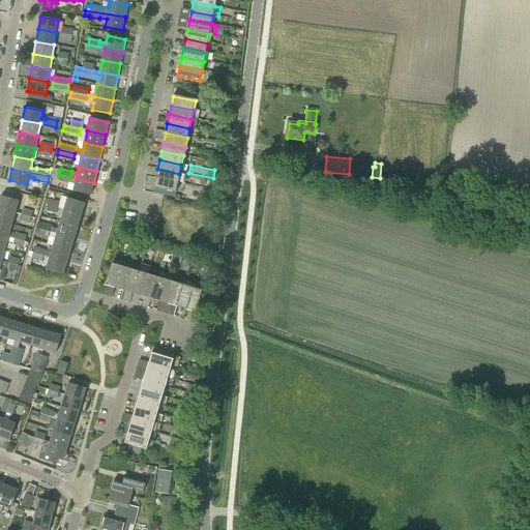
[(157,169),(155,178),(177,183),(179,174),(157,169)]
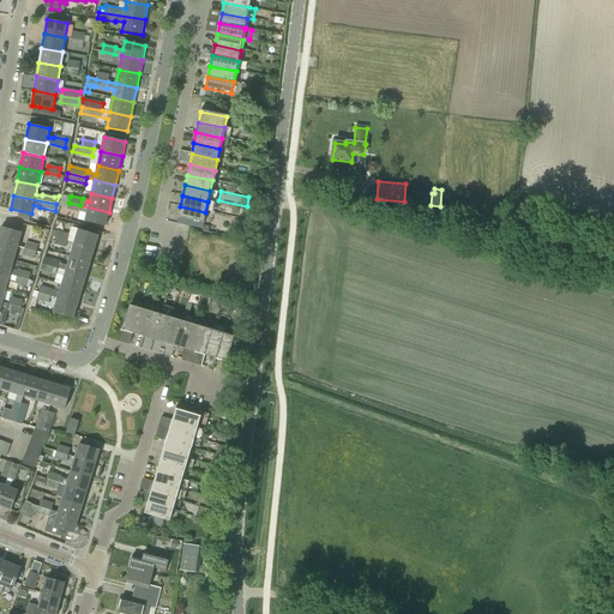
[(67,210),(79,212),(80,205),(68,203),(67,210)]
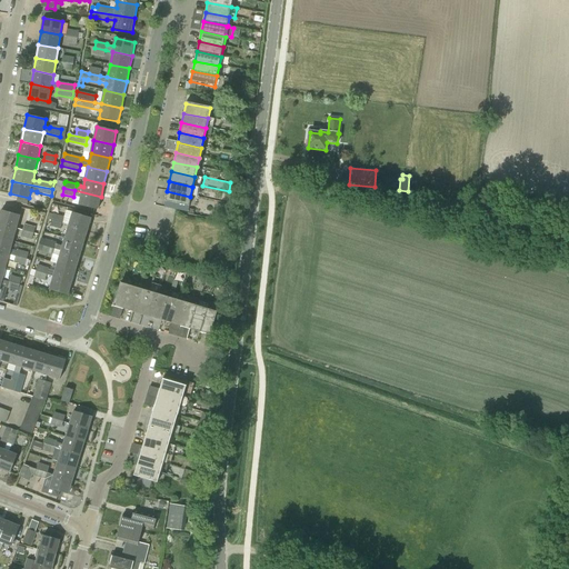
[(75,190),(73,197),(80,199),(79,206),(98,210),(101,197),(75,190)]
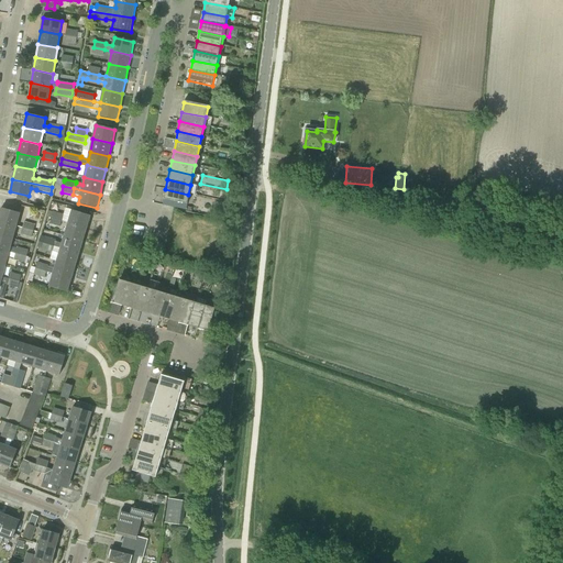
[(188,195),(165,189),(163,199),(187,205),(188,195)]
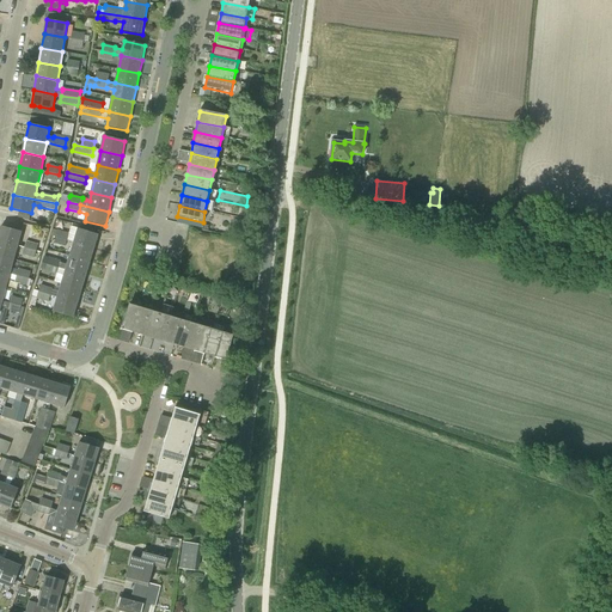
[(175,242),(181,224),(169,219),(163,238),(175,242)]
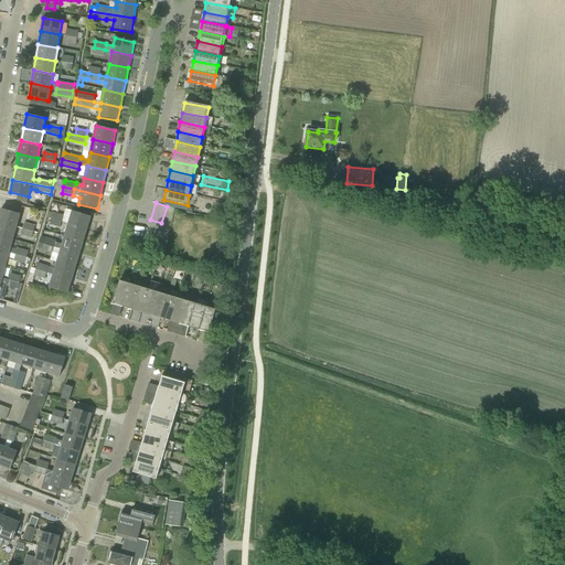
[(0,214),(0,222),(17,227),(20,214),(1,209),(0,214)]
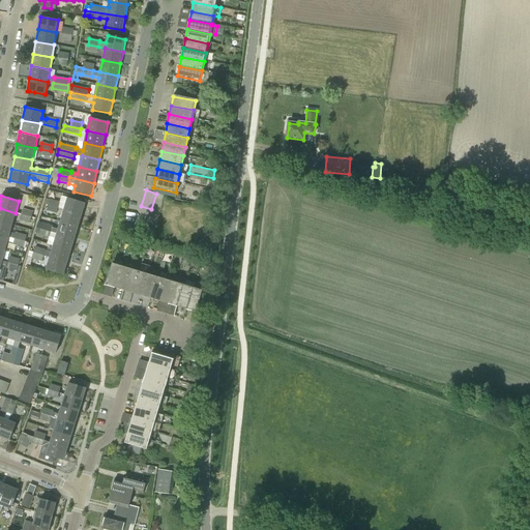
[(68,198),(64,210),(82,215),(85,203),(68,198)]
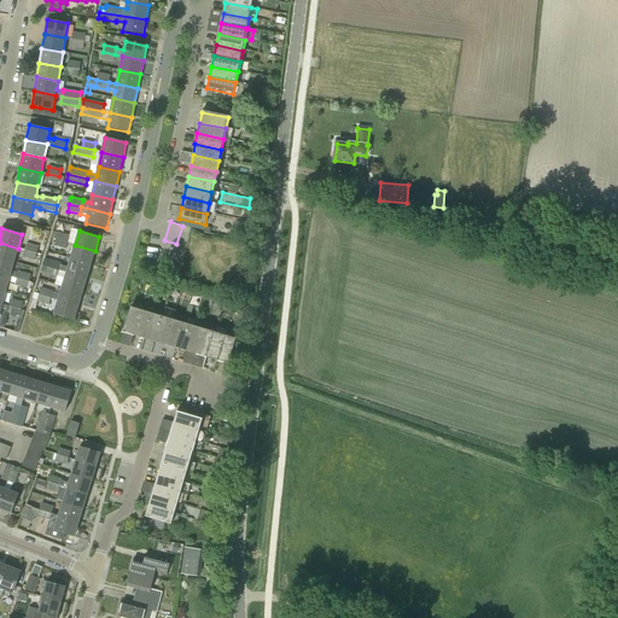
[(58,232),(56,239),(68,243),(69,235),(58,232)]
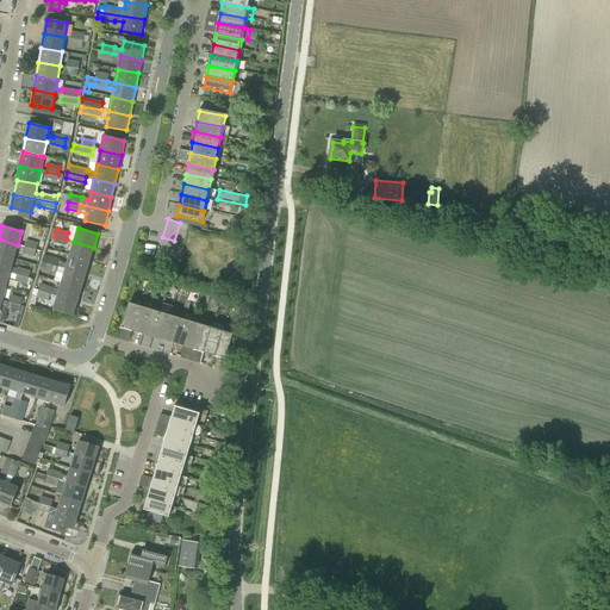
[(55,236),(53,243),(64,246),(67,240),(55,236)]
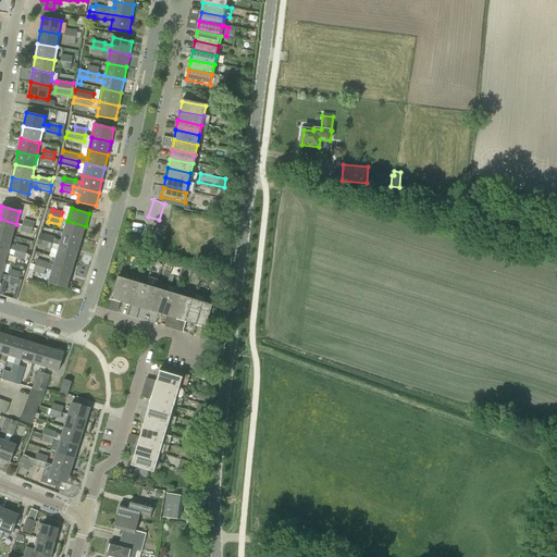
[(0,219),(0,233),(13,237),(16,224),(0,219)]
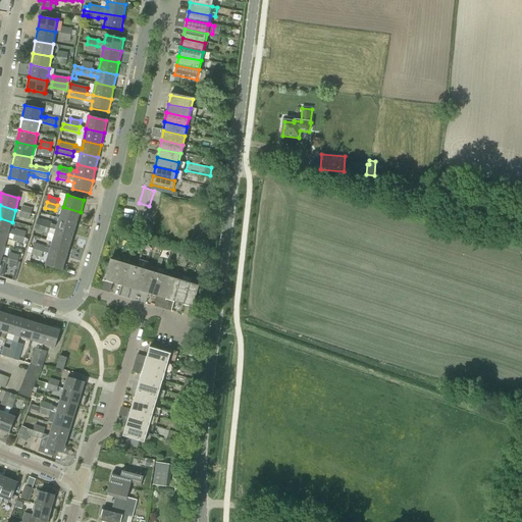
[(63,207),(60,219),(76,224),(81,212),(63,207)]
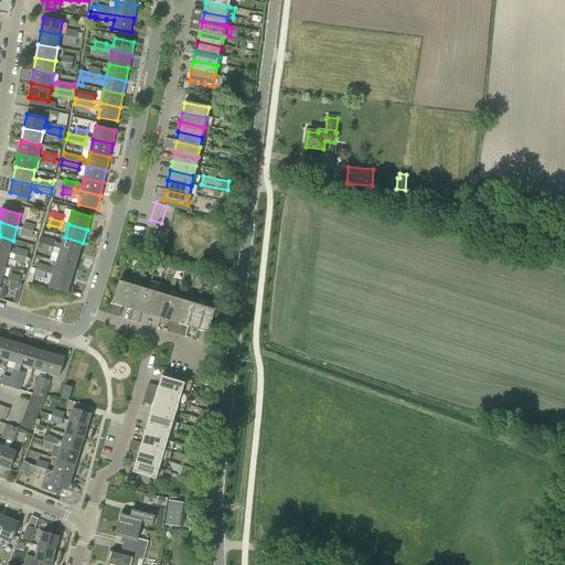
[(38,238),(39,233),(33,232),(22,228),(20,235),(31,238),(32,237),(38,238)]
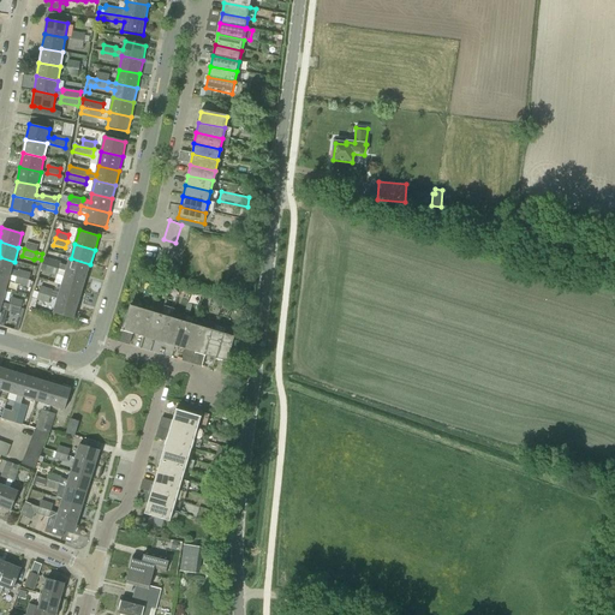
[(0,257),(0,272),(11,275),(12,270),(15,262),(0,257)]
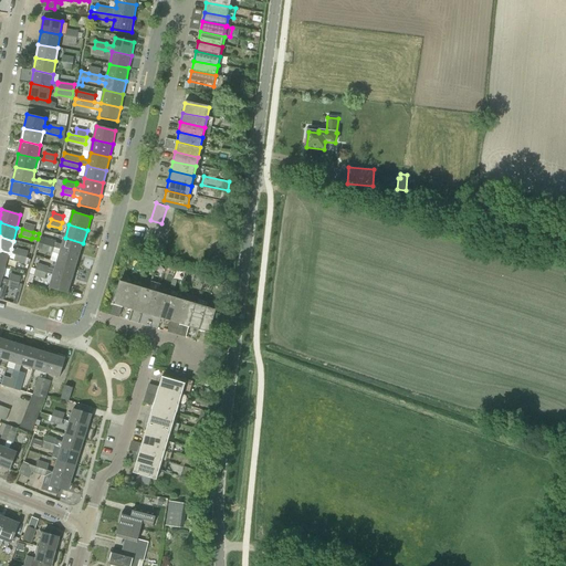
[(41,237),(39,243),(80,255),(83,243),(65,238),(63,245),(55,243),(56,241),(41,237)]
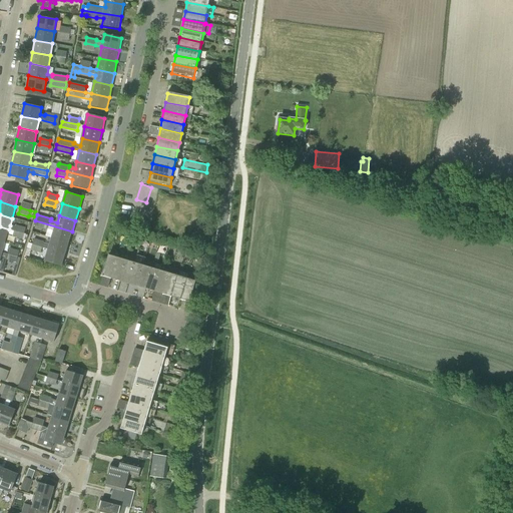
[(54,231),(52,238),(69,243),(72,231),(35,220),(33,225),(37,226),(37,227),(47,230),(48,229),(54,231)]
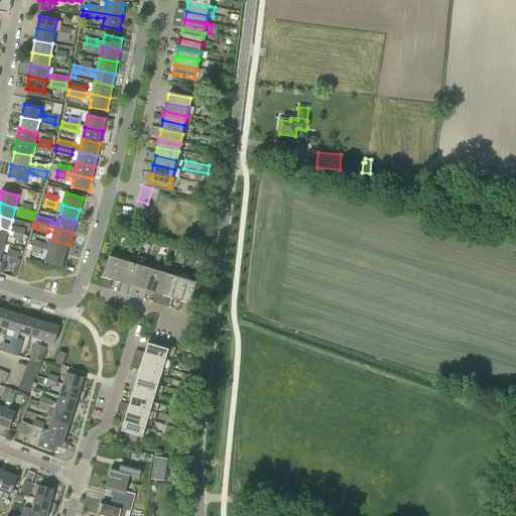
[(15,228),(14,232),(24,235),(25,230),(15,227),(15,228)]
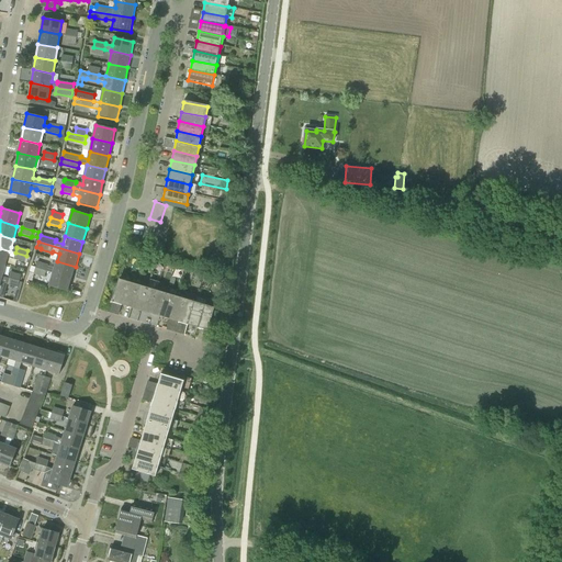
[(0,248),(0,261),(7,263),(9,257),(10,251),(0,248)]
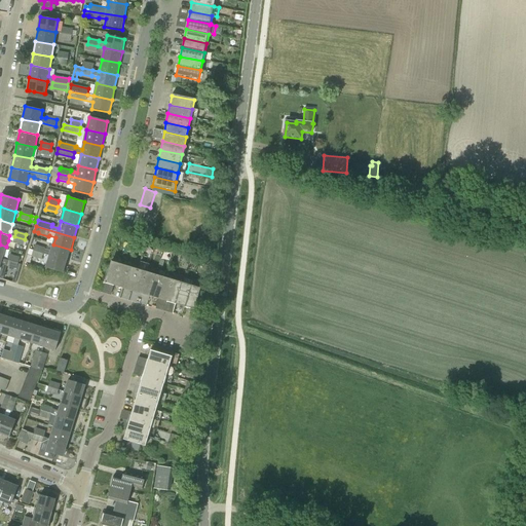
[(12,241),(12,242),(23,246),(25,239),(14,236),(12,241)]
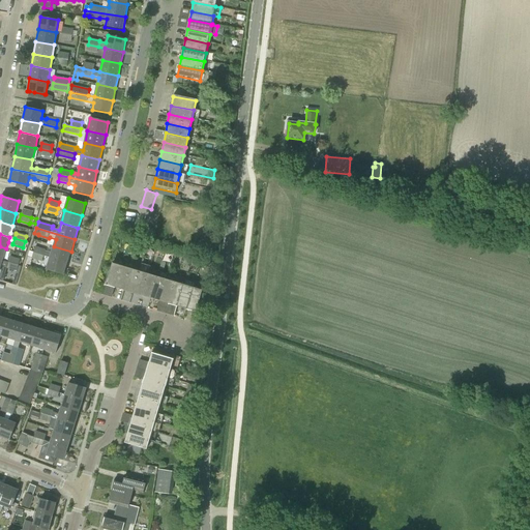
[(33,253),(43,256),(45,251),(46,249),(35,246),(34,247),(33,253)]
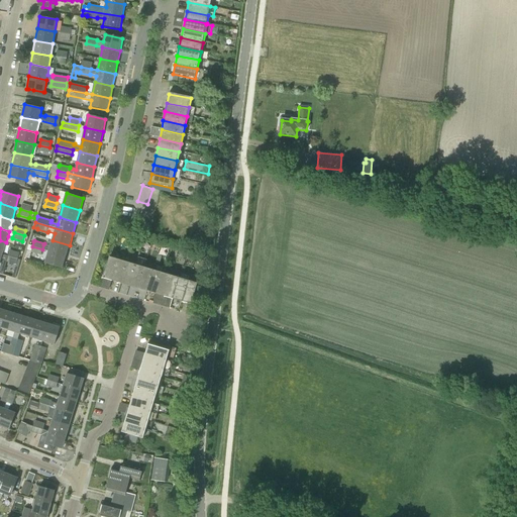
[(50,246),(49,251),(66,256),(70,245),(53,240),(50,246)]
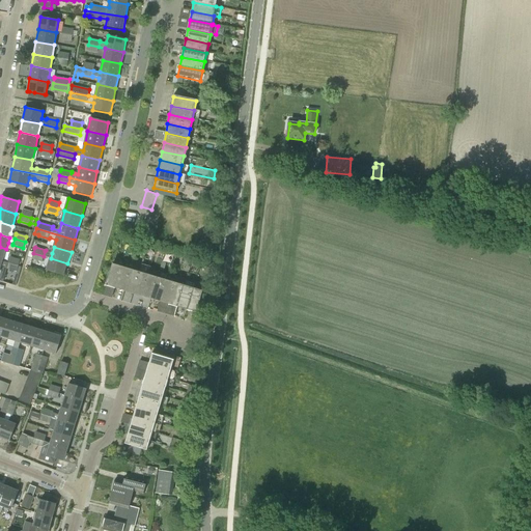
[(33,253),(31,259),(42,262),(43,261),(49,263),(47,271),(64,276),(67,263),(51,258),(44,256),(33,253)]
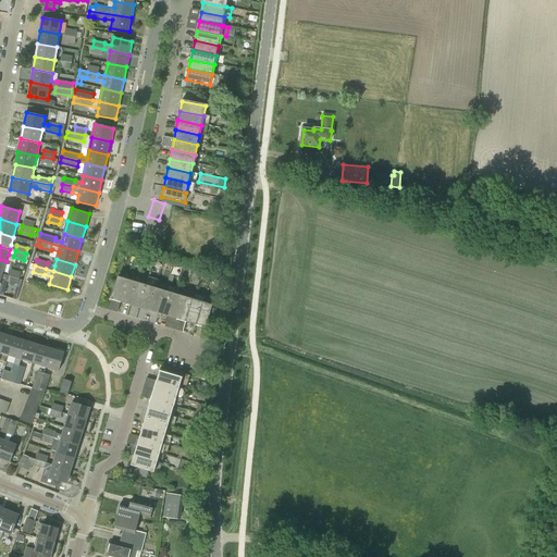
[(10,270),(8,276),(19,279),(21,272),(10,270)]
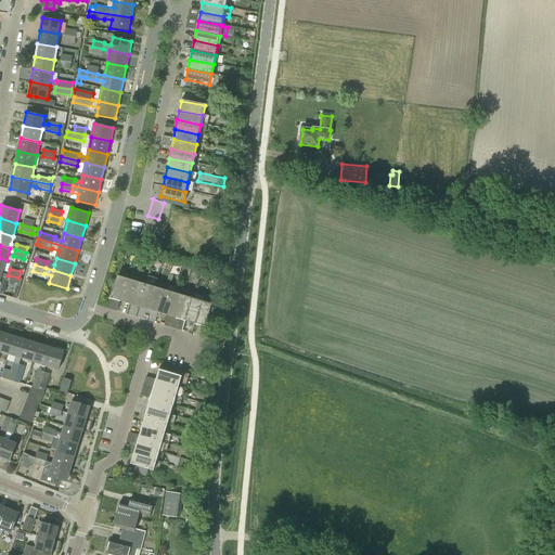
[(18,278),(8,275),(7,281),(17,284),(18,278)]
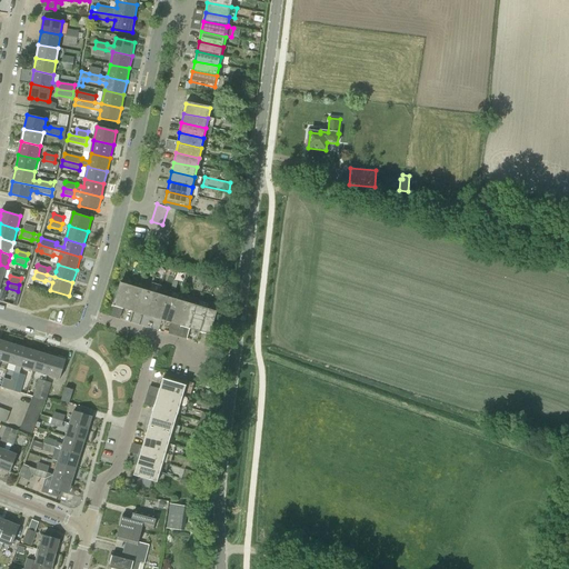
[(113,307),(123,310),(131,287),(120,283),(113,307)]
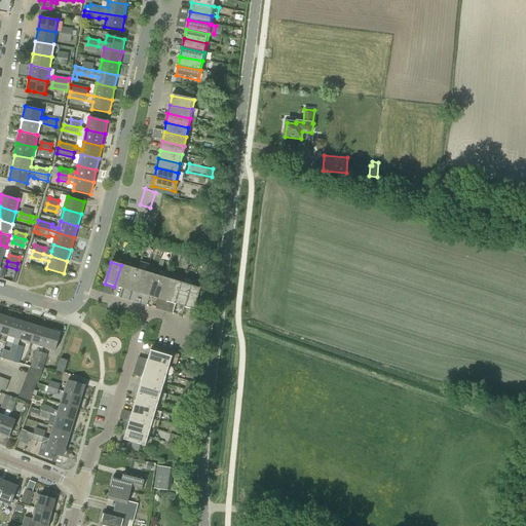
[(114,287),(123,290),(130,267),(121,265),(114,287)]
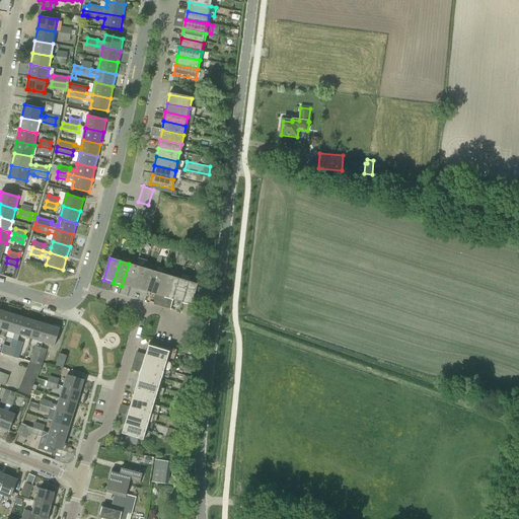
[(122,286),(130,288),(137,267),(129,264),(122,286)]
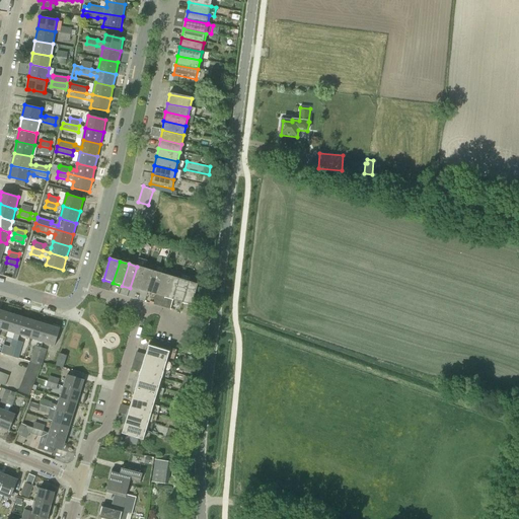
[(130,288),(139,291),(146,269),(137,267),(130,288)]
